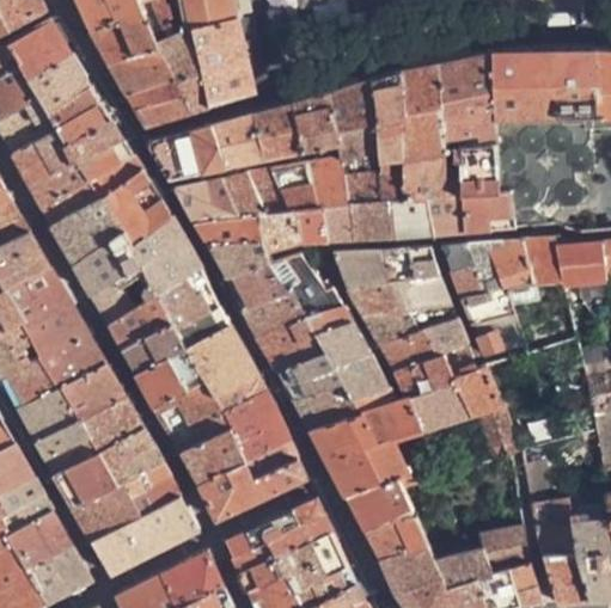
[(37,0),(0,0),(0,11),(8,28),(42,10),(37,0)]
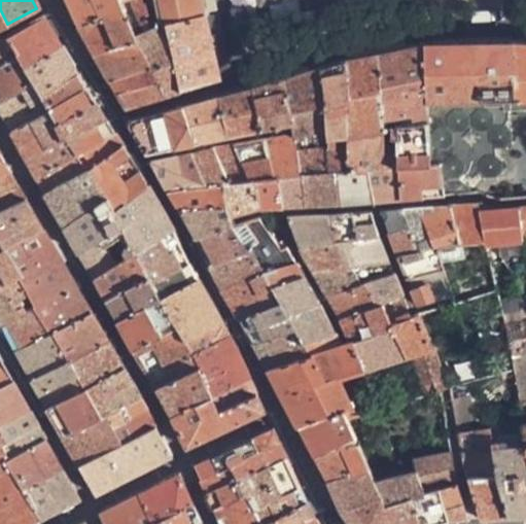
[(127,8),(123,0),(66,0),(78,26),(127,8)]
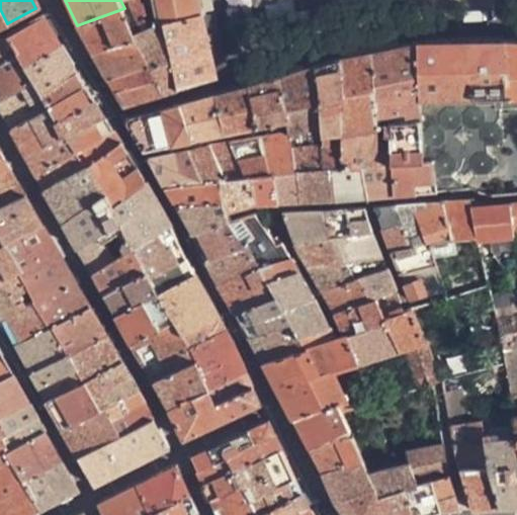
[(145,0),(124,8),(138,39),(149,65),(163,96),(170,94),(178,92),(164,30),(200,17),(197,4),(196,0),(145,0)]
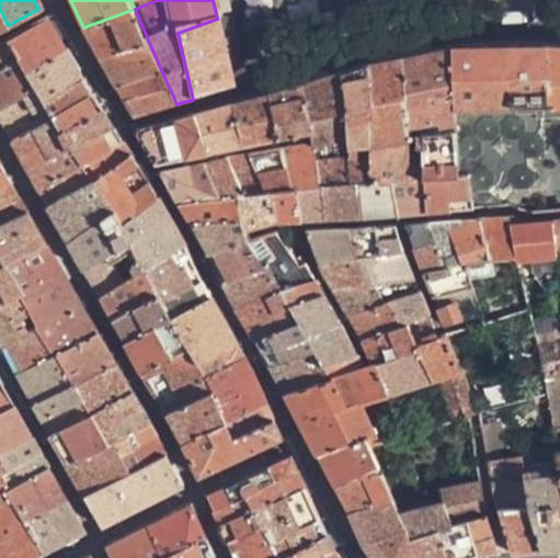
[(161,70),(149,43),(135,9),(83,27),(116,86),(161,70)]
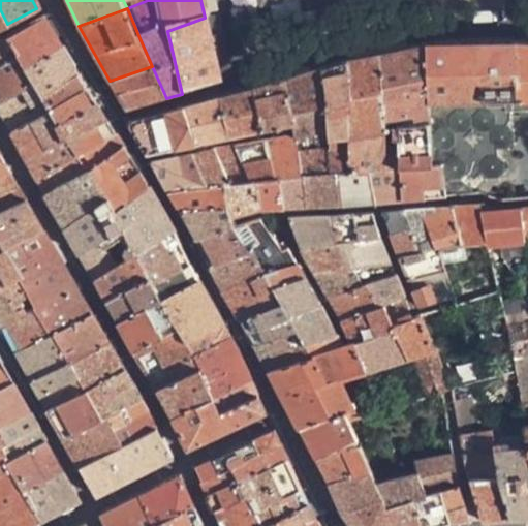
[(220,83),(205,18),(167,31),(182,94),(220,83)]
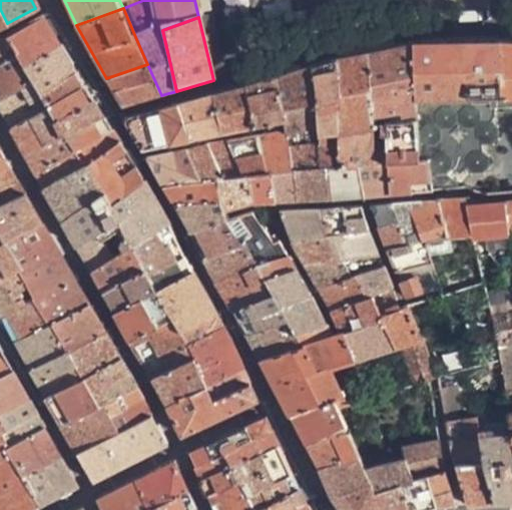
[(41,18),(5,37),(9,47),(22,68),(59,48),(41,18)]
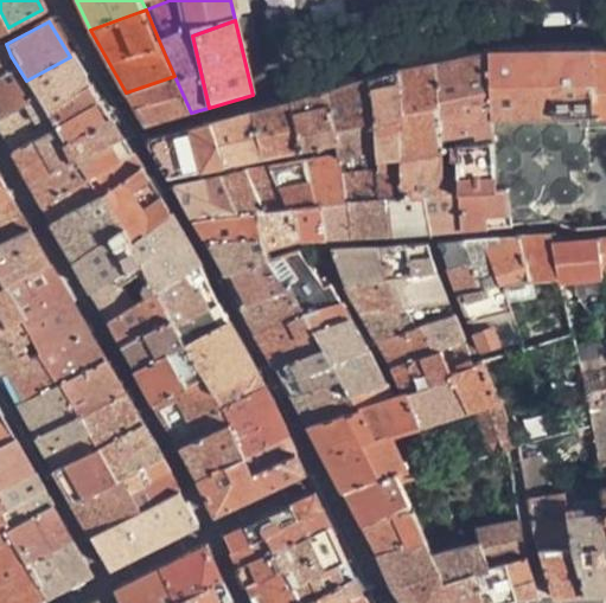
[(0,61),(11,56),(6,44),(0,46),(0,61)]
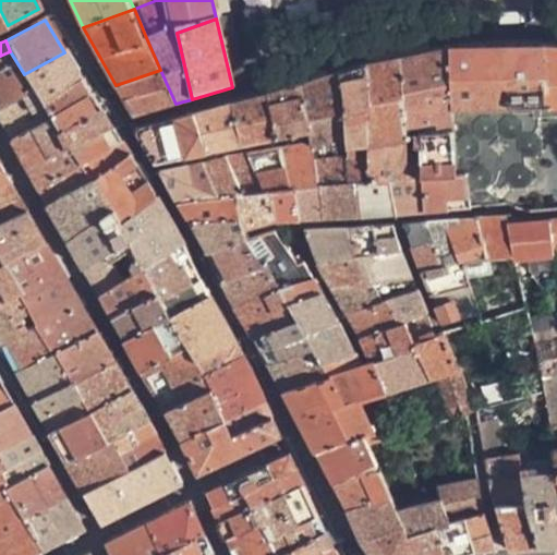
[(464,180),(467,191),(485,191),(491,185),(496,191),(503,185),(510,192),(521,192),(528,185),(528,175),(520,167),(520,161),(531,161),(540,153),(540,142),(532,135),(535,131),(535,128),(540,128),(539,47),(489,48),(446,49),(450,110),(451,121),(452,134),(455,164),(456,180),(464,180)]
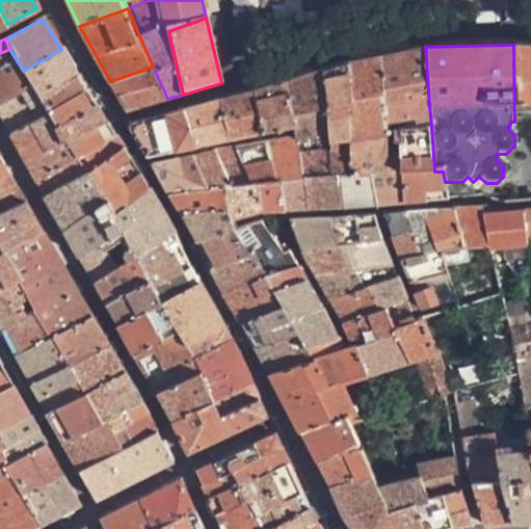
[(530,46),(513,45),(514,122),(526,121),(526,105),(530,104),(530,46)]
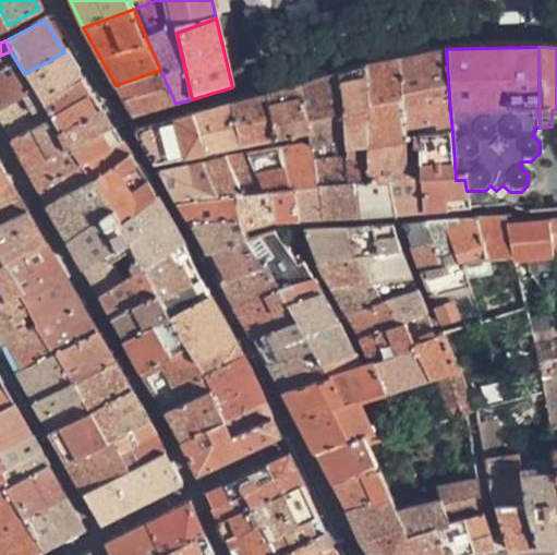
[(446,49),(397,60),(397,62),(364,67),(367,137),(368,159),(370,188),(354,189),(356,218),(394,216),(391,185),(409,184),(406,154),(404,131),(416,129),(451,121),(450,110),(446,49)]
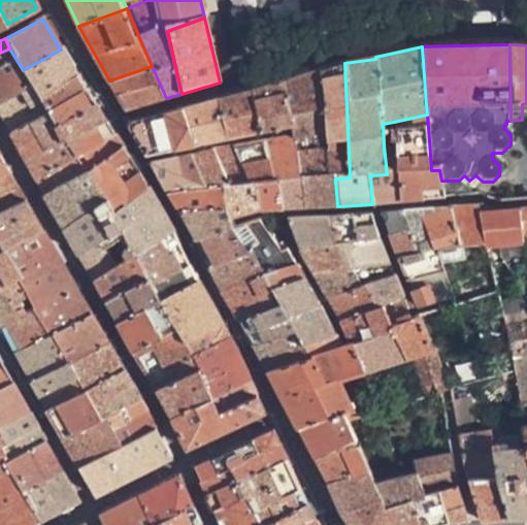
[(23,70),(9,48),(0,53),(0,104),(33,87),(23,70)]
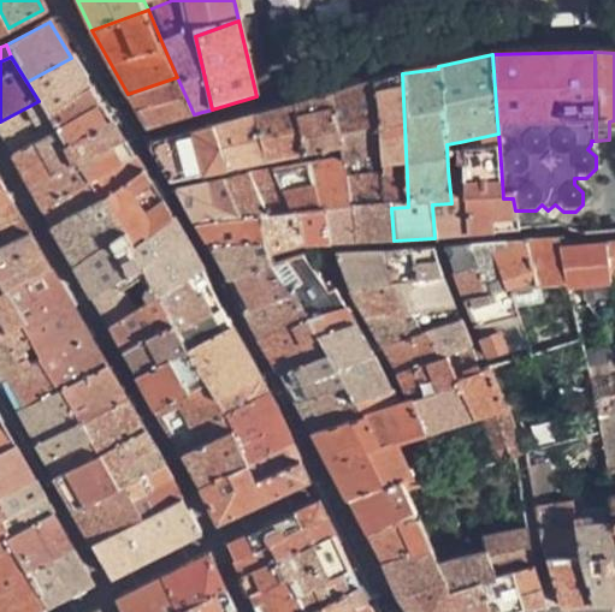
[(90,89),(71,58),(27,82),(39,101),(46,114),(90,89)]
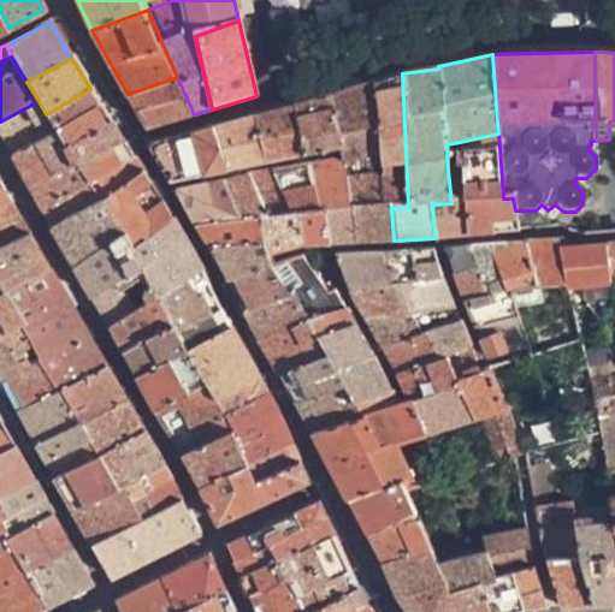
[(402,73),(372,82),(377,108),(379,156),(406,152),(402,73)]
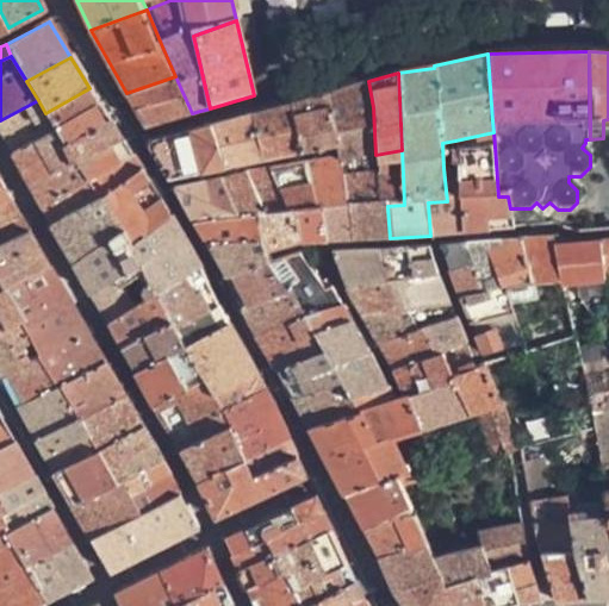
[(192,113),(175,76),(126,93),(147,125),(192,113)]
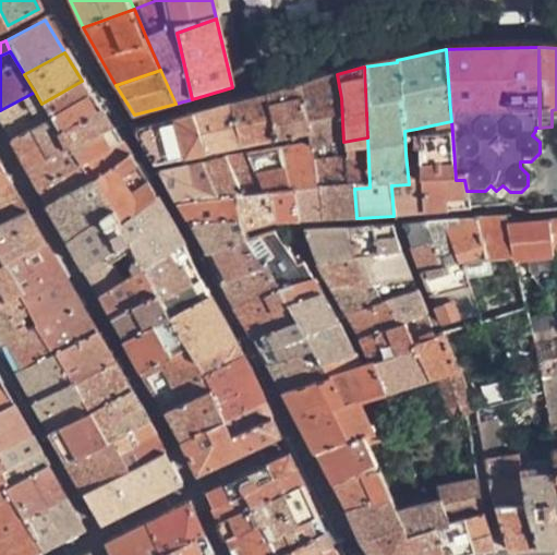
[(337,74),(298,86),(305,132),(306,143),(307,148),(343,142),(341,98),(337,74)]
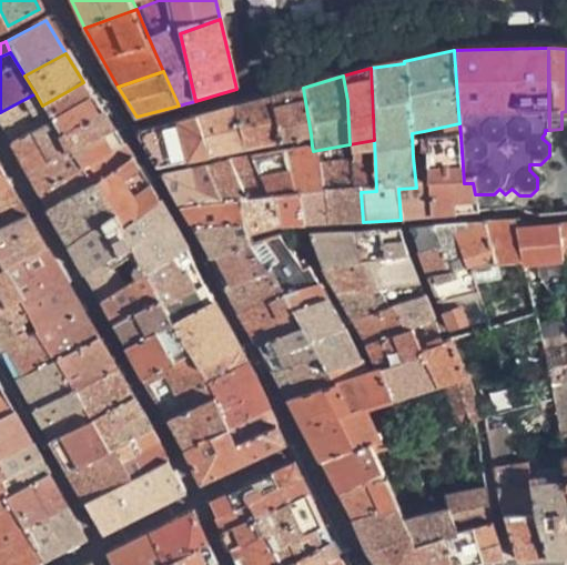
[(92,97),(83,82),(42,106),(51,121),(92,97)]
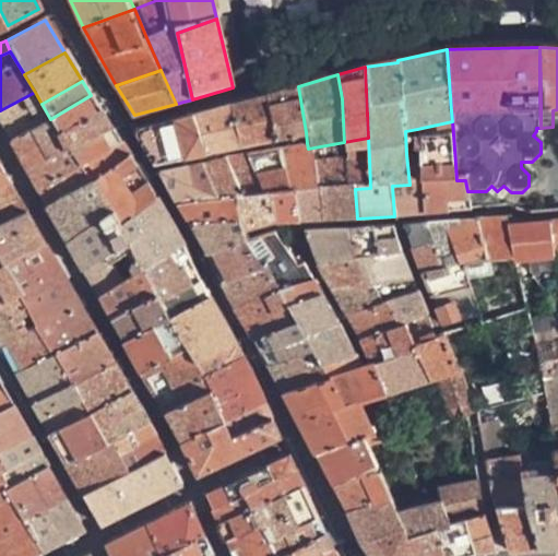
[(298,86),(266,96),(273,139),(306,132),(298,86)]
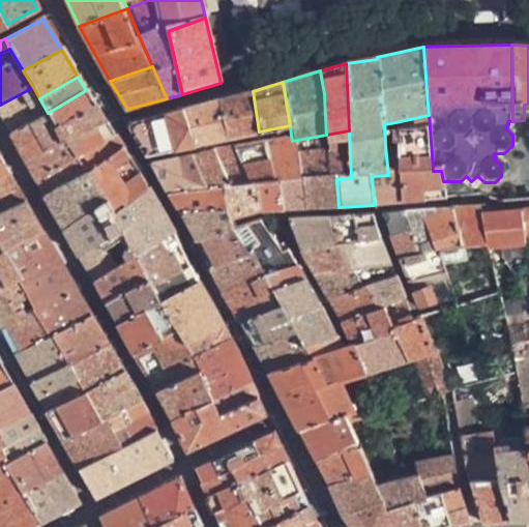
[(0,116),(10,134),(48,113),(39,98),(33,87),(0,105),(0,116)]
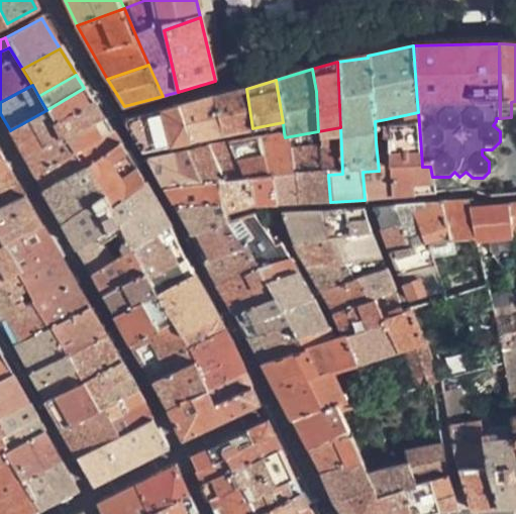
[(93,102),(84,88),(46,110),(55,123),(93,102)]
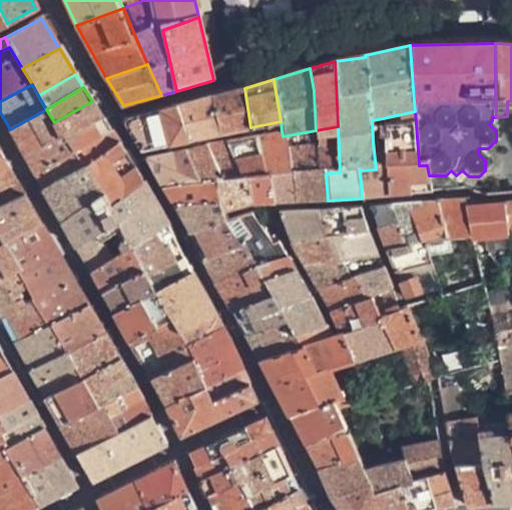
[(244,88),(210,97),(220,133),(250,127),(244,88)]
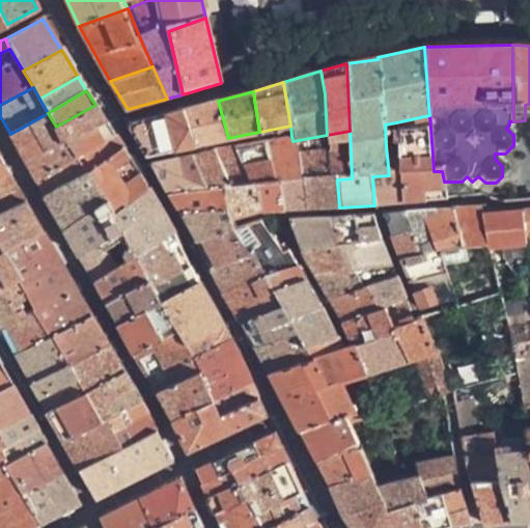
[(218,101),(182,110),(197,144),(228,138),(218,101)]
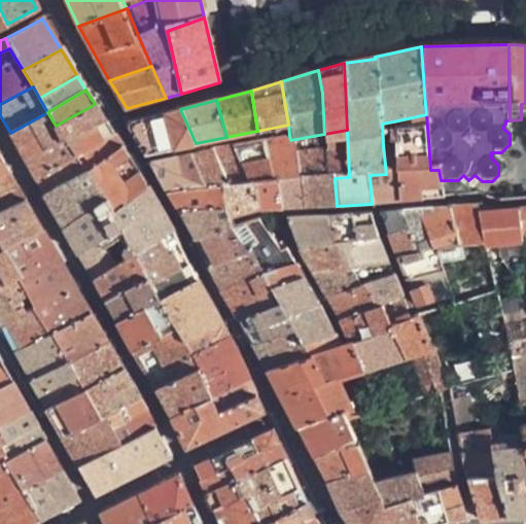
[(25,159),(37,181),(67,163),(75,158),(66,143),(105,120),(100,113),(95,104),(56,126),(47,112),(10,133),(25,159)]
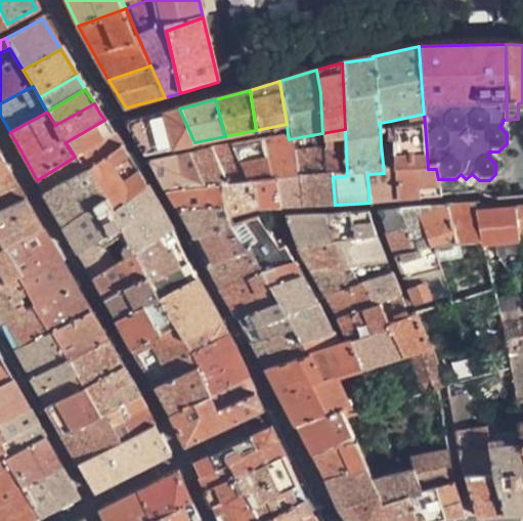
[(126,122),(144,153),(194,142),(179,109),(126,122)]
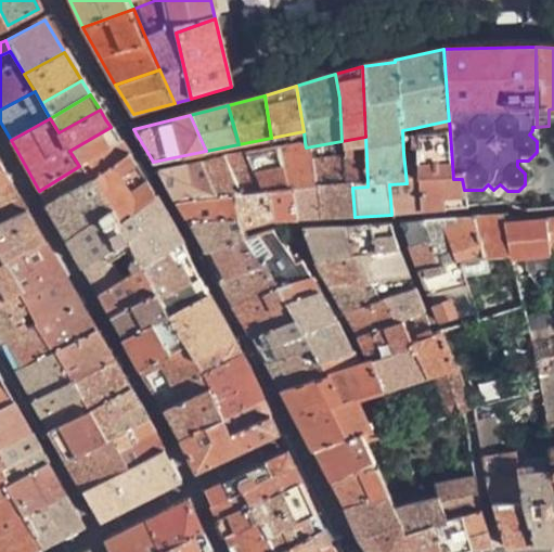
[(450,133),(449,120),(414,128),(415,137),(450,133)]
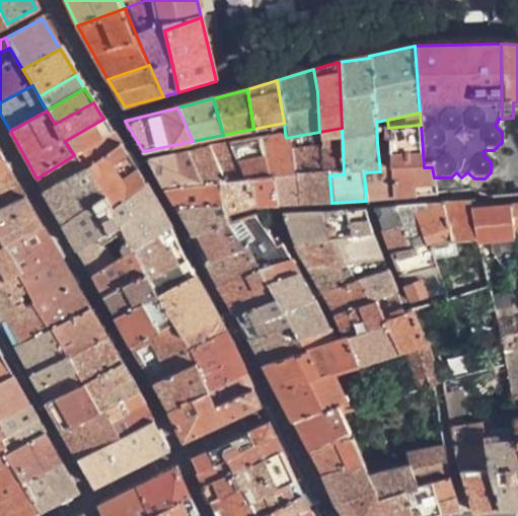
[(112,132),(103,119),(65,141),(74,155),(112,132)]
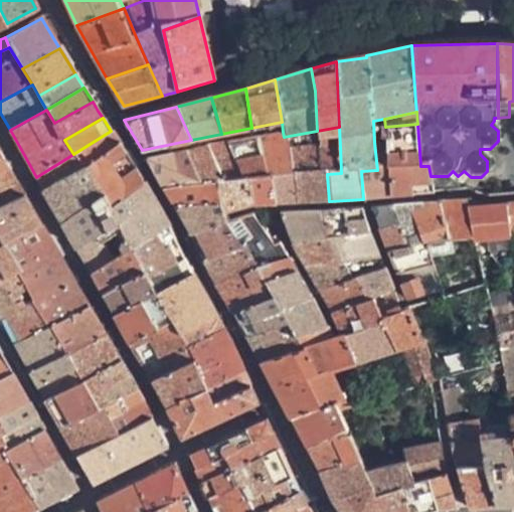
[(419,151),(417,124),(385,127),(383,127),(385,141),(387,169),(420,166),(419,151)]
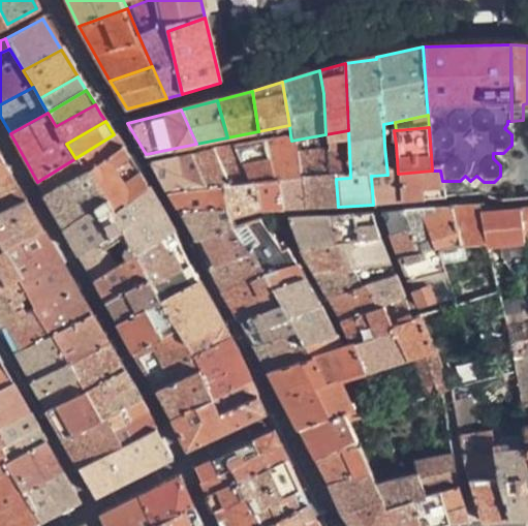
[(348,130),(325,134),(327,151),(327,154),(349,151),(348,130)]
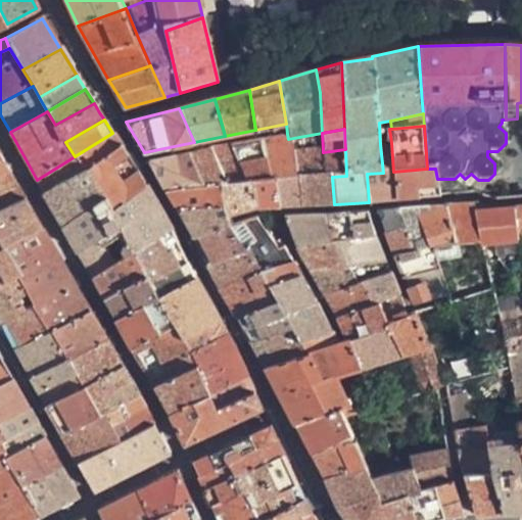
[(121,146),(112,133),(75,156),(66,161),(75,176),(82,171),(121,146)]
